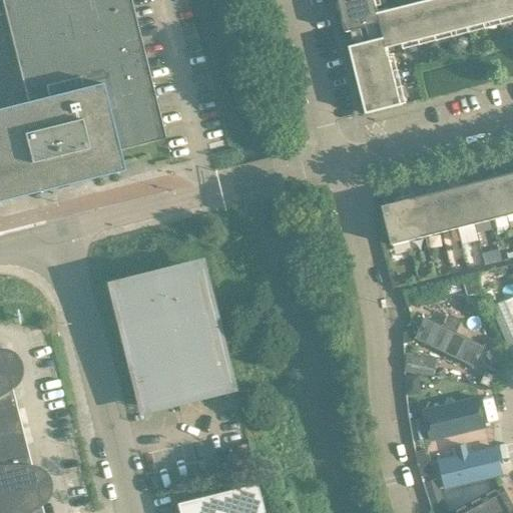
[(164,137),(129,0),(0,0),(24,94),(45,88),(47,98),(0,109),(0,202),(122,172),(117,151),(165,139),(165,137),(164,137)]
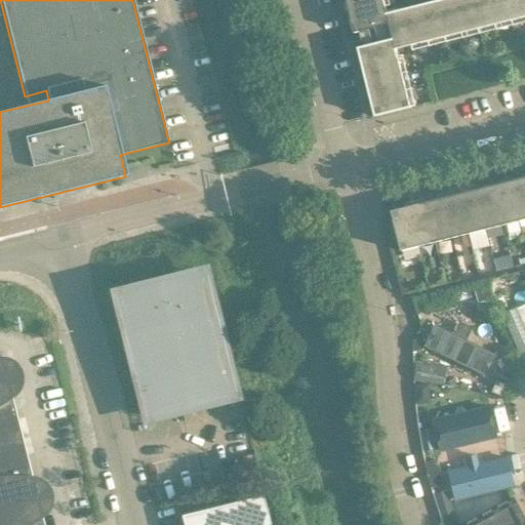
[(384,0),(345,0),(350,16),(386,7),(384,0)]
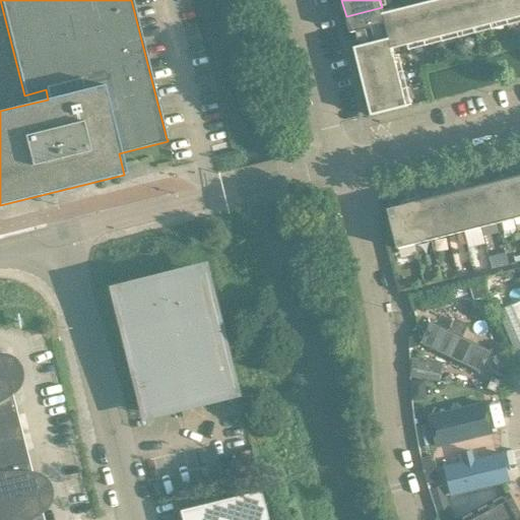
[(449,0),(440,0),(433,2),(441,38),(458,34),(449,0)]
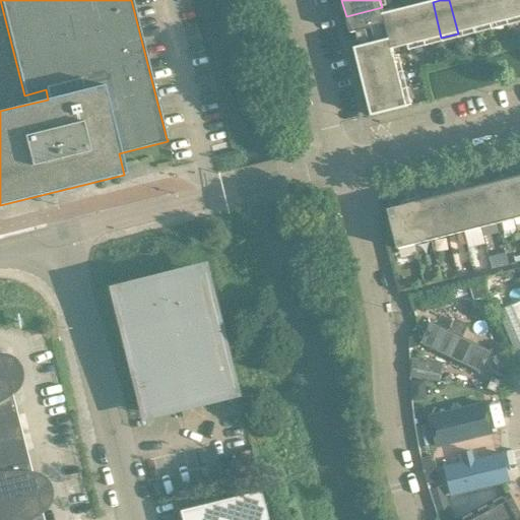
[(466,0),(449,0),(458,34),(474,29),(466,0)]
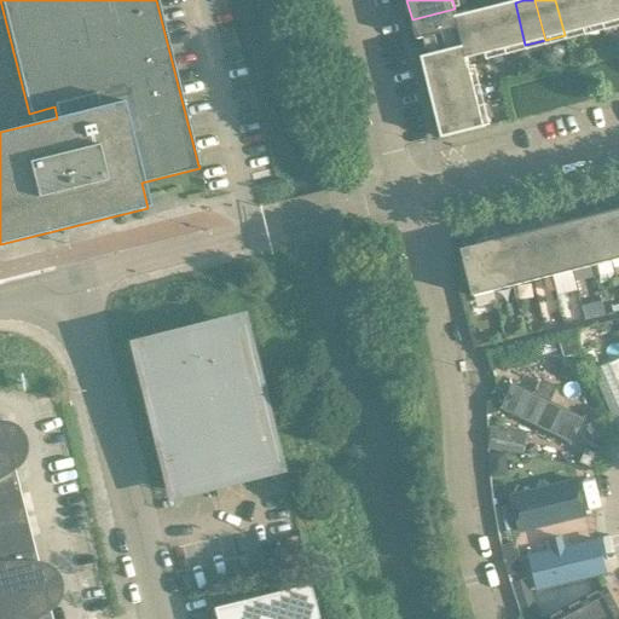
[(577,0),(555,0),(565,35),(584,30),(577,0)]
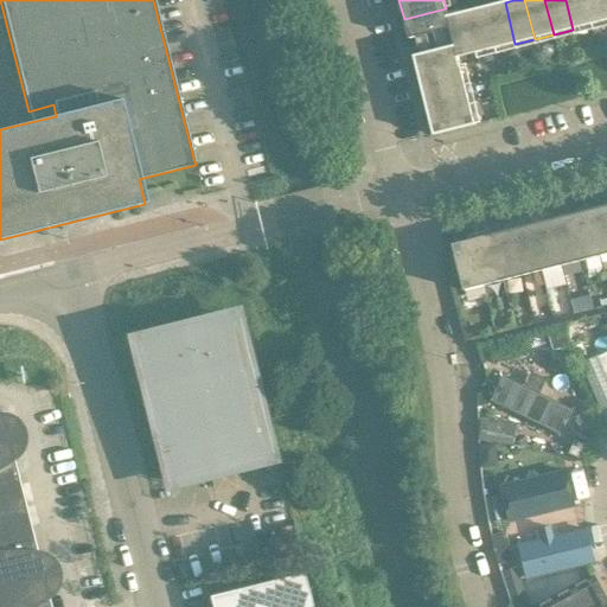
[(586,0),(566,0),(573,30),(593,24),(586,0)]
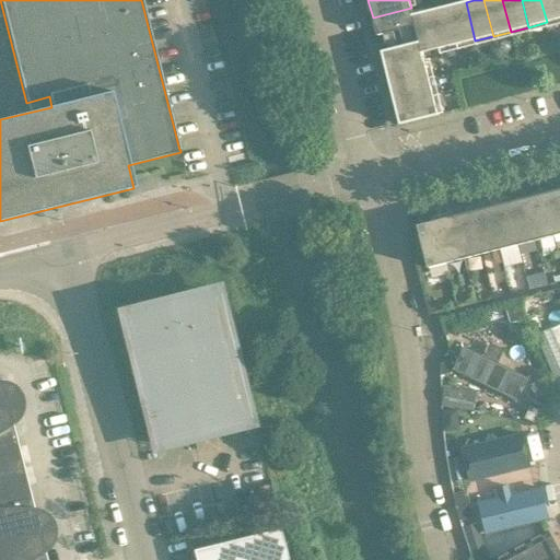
[(559,3),(559,0),(540,0),(547,22),(559,19),(559,3)]
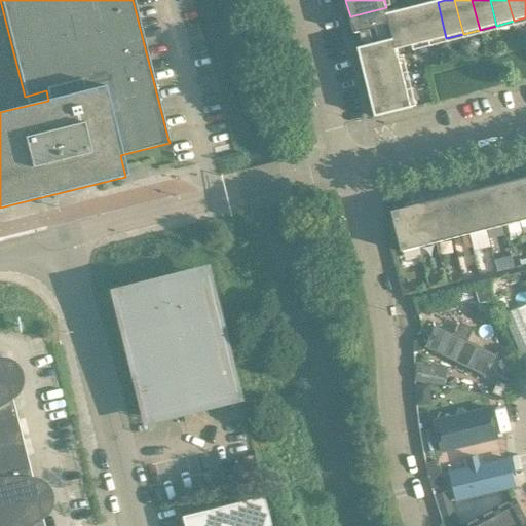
[(438,2),(420,6),(429,42),(446,38),(438,2)]
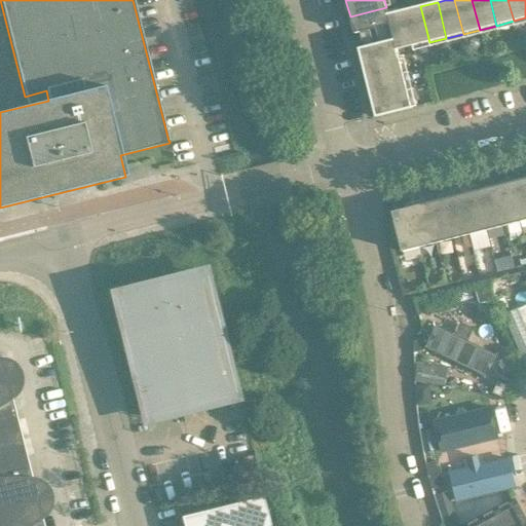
[(412,46),(429,42),(420,6),(403,10),(412,46)]
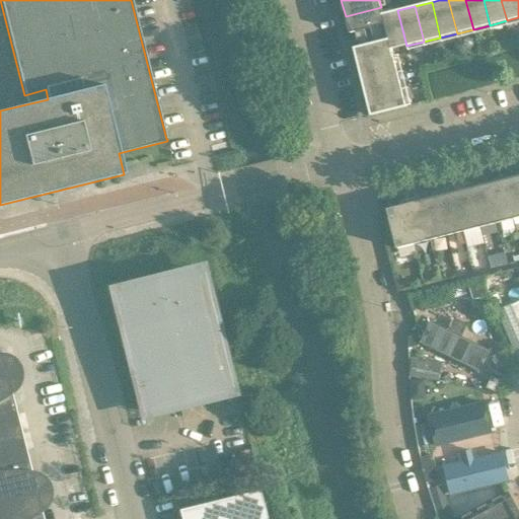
[(381,7),(346,16),(350,33),(385,24),(381,7)]
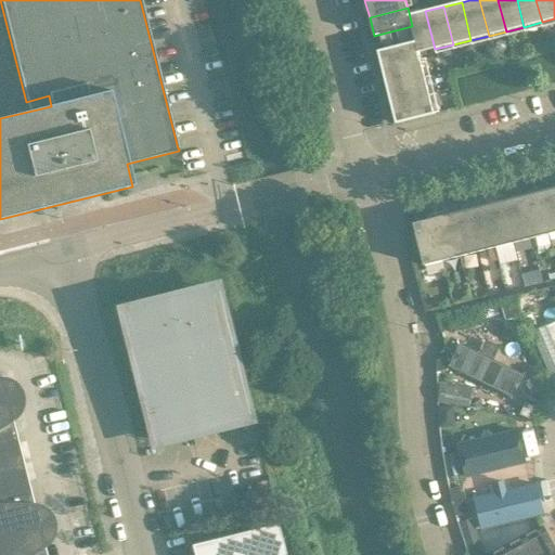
[(378,51),(383,71),(421,61),(416,42),(378,51)]
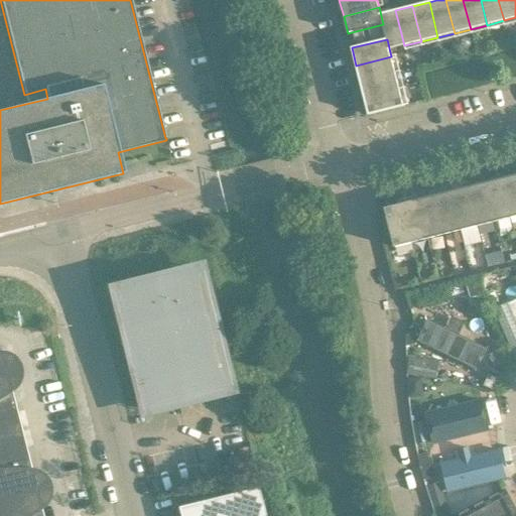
[(391,56),(356,66),(360,82),(395,73),(391,56)]
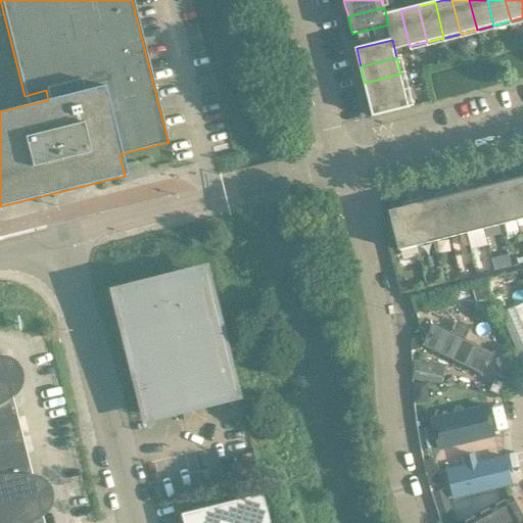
[(400,74),(365,83),(369,99),(405,90),(400,74)]
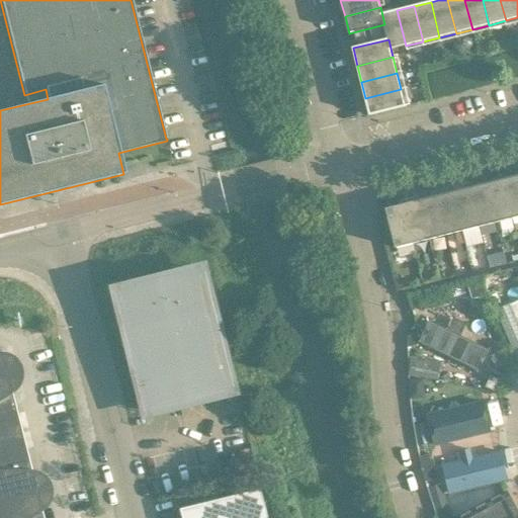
[(401,89),(365,98),(370,115),(406,107),(401,89)]
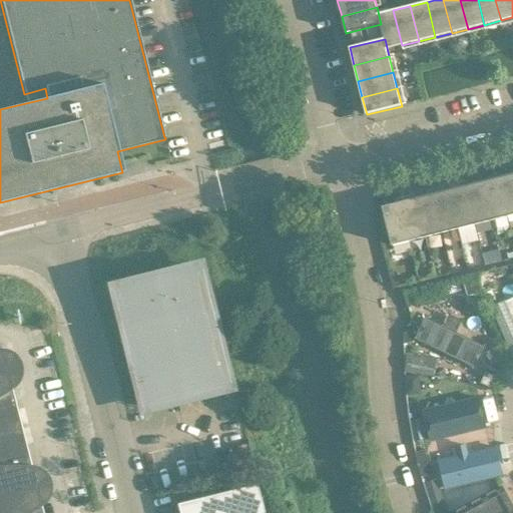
[(512,173),(497,177),(507,216),(512,214),(512,173)]
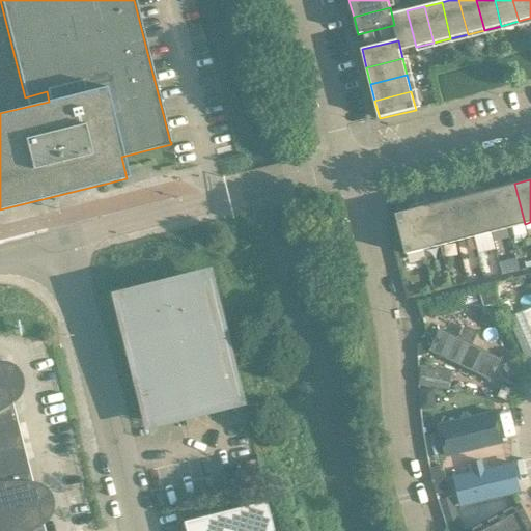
[(514,184),(498,189),(508,228),(525,224),(514,184)]
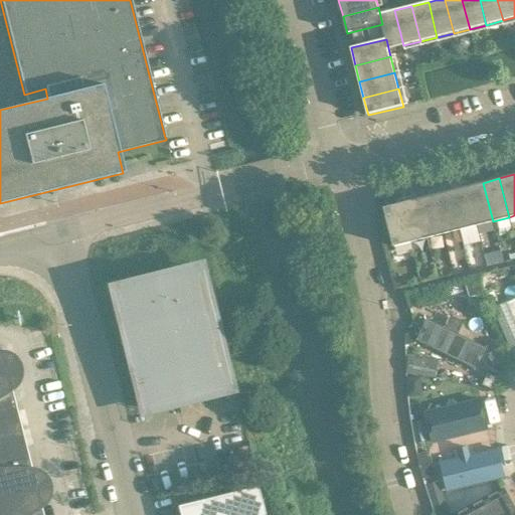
[(483,183),(467,187),(477,226),(493,221),(483,183)]
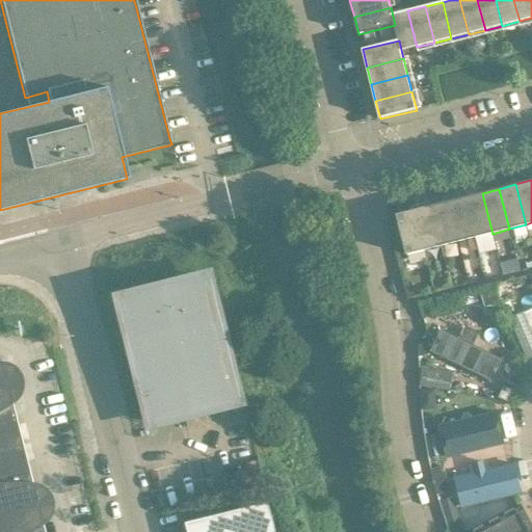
[(482,193),(466,197),(475,238),(493,234),(482,193)]
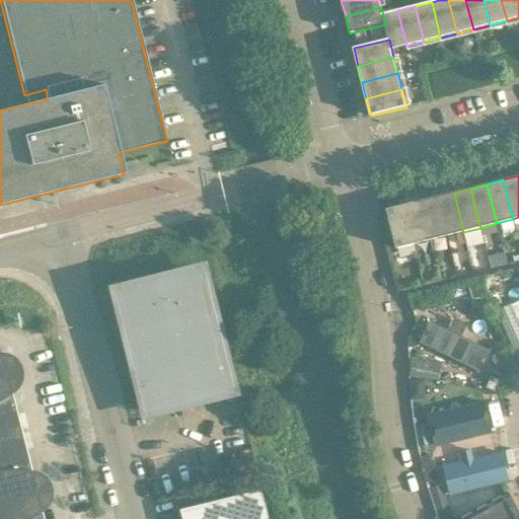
[(454,193),(437,197),(447,236),(463,232),(454,193)]
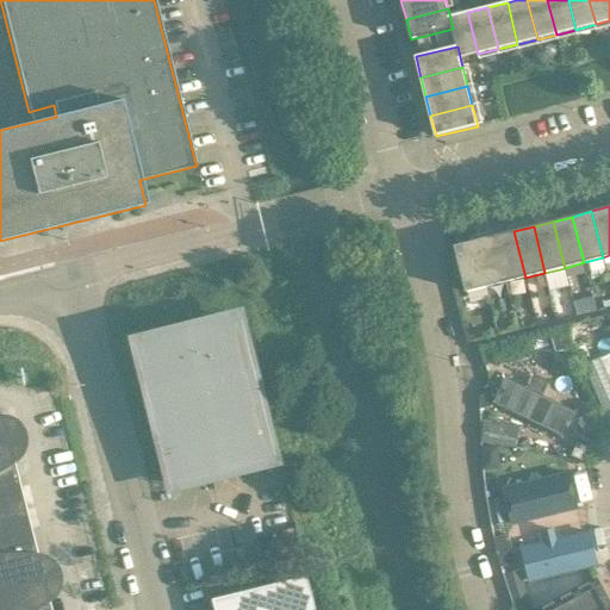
[(514,231),(495,236),(506,282),(526,278),(514,231)]
